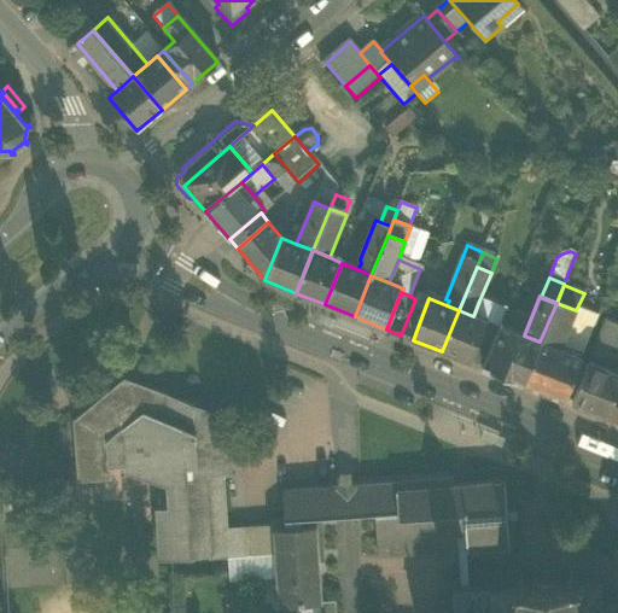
[(479,301),(473,316),(488,322),(500,327),(500,326),(506,310),(479,301)]
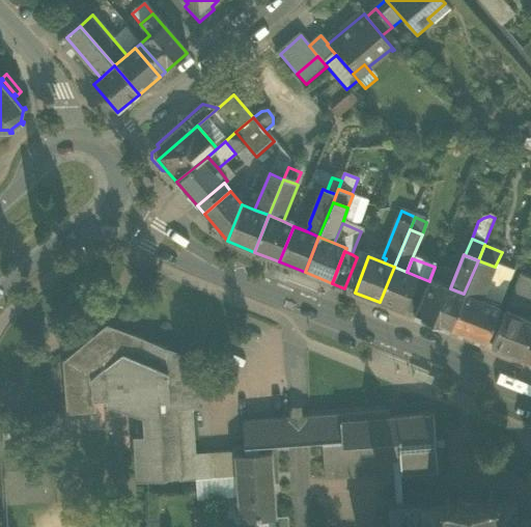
[(495,267),(478,260),(464,294),(493,305),(500,308),(514,273),(496,265),(495,267)]
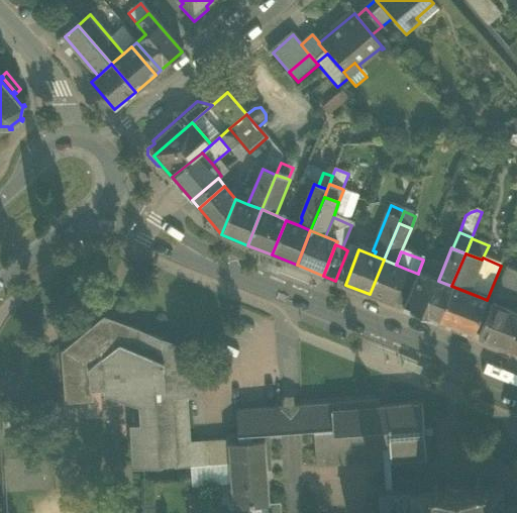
[(408,270),(396,265),(384,260),(370,294),(394,304),(395,302),(403,280),(408,270)]
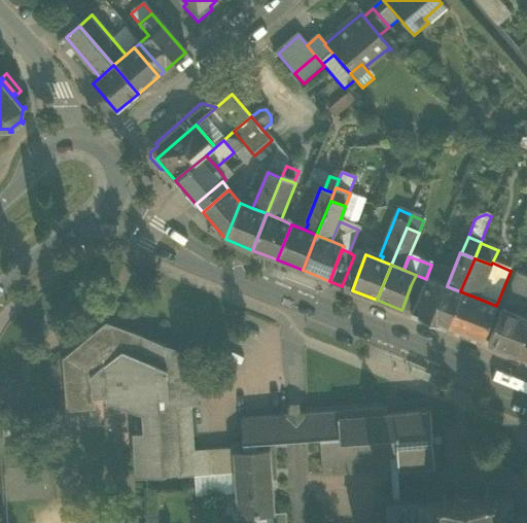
[(501,309),(526,318),(526,278),(516,274),(501,309)]
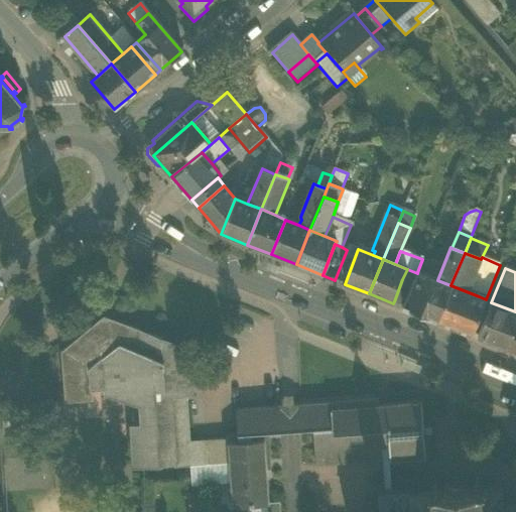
[(403,307),(409,309),(423,274),(417,272),(417,273),(412,283),(404,305),(403,307)]
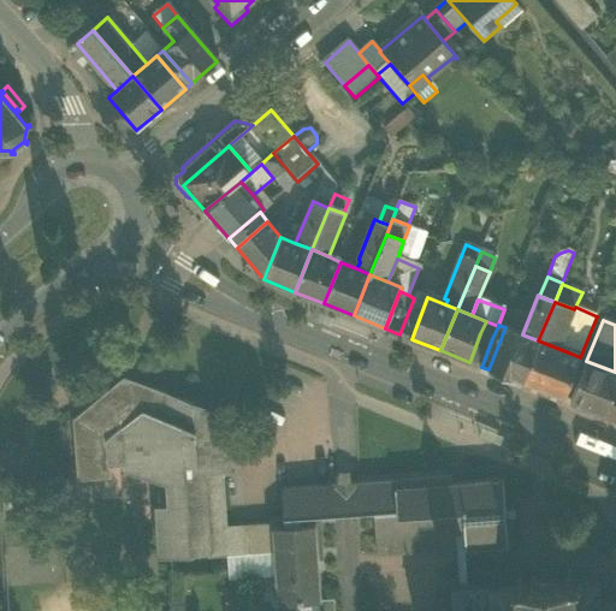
[(522,334),(505,327),(489,369),(521,383),(538,340),(522,334)]
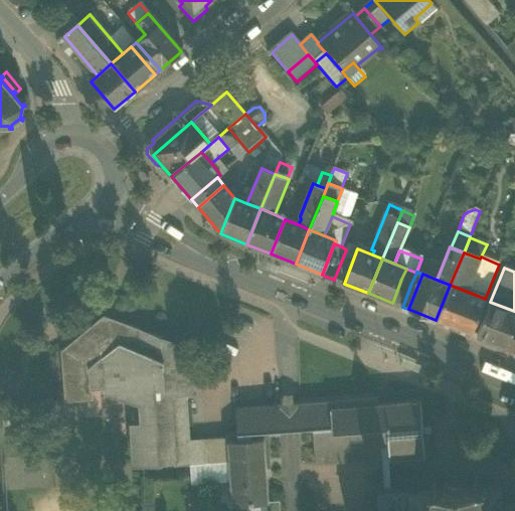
[(411,283),(401,279),(393,301),(403,305),(411,283)]
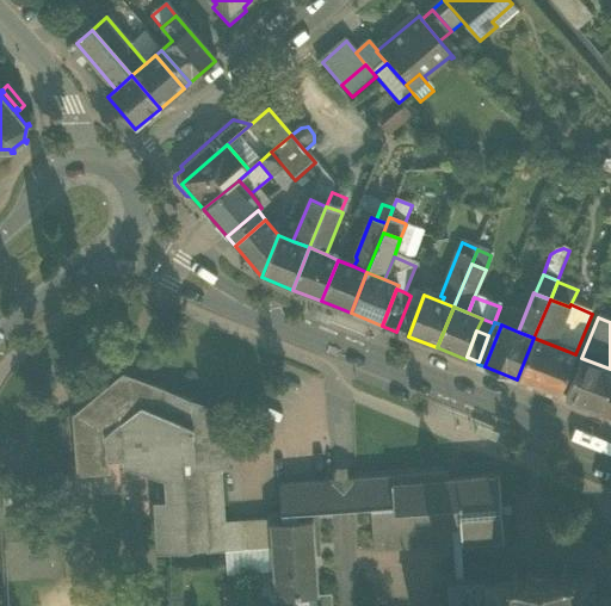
[(517,379),(550,393),(567,351),(534,338),(517,379)]
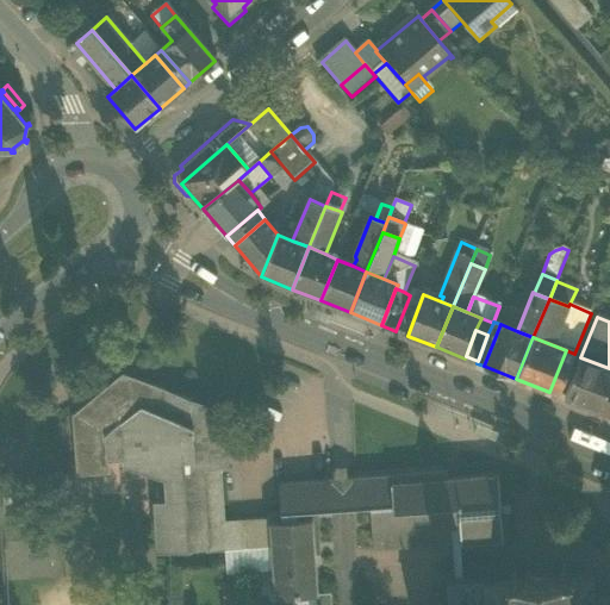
[(574,354),(566,350),(549,392),(556,395),(574,354)]
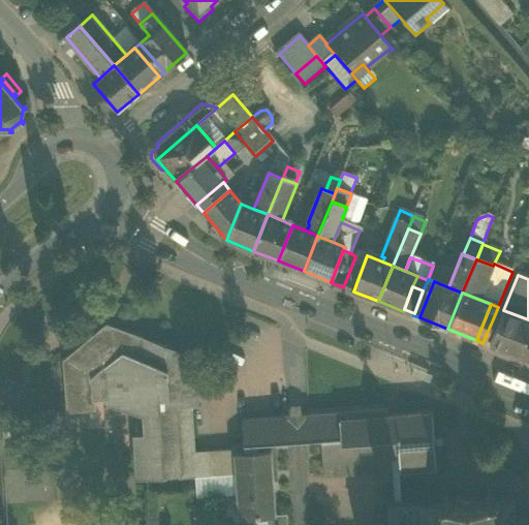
[(490,345),(519,358),(528,331),(528,319),(503,310),(490,345)]
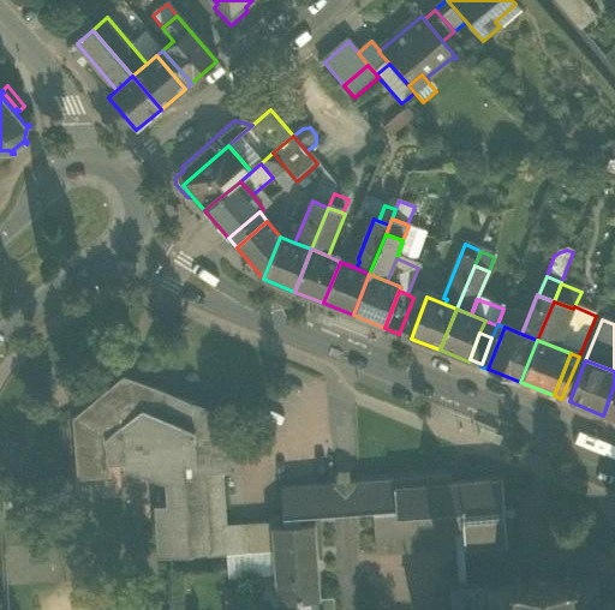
[(207,556),(208,558),(226,557),(228,557),(226,527),(222,476),(219,428),(208,424),(202,422),(195,426),(193,408),(195,406),(173,399),(166,405),(166,395),(124,380),(111,390),(113,417),(106,418),(105,416),(97,407),(85,417),(88,443),(75,444),(77,482),(111,479),(109,468),(123,467),(124,472),(139,471),(141,477),(156,476),(156,482),(173,480),(173,484),(172,484),(173,491),(174,491),(175,507),(174,507),(175,526),(157,527),(160,560),(174,558),(207,556)]
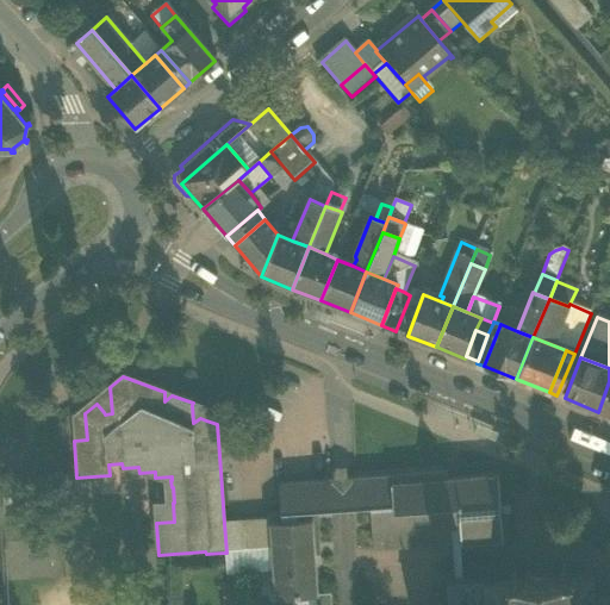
[(609,381),(598,412),(609,416),(609,381)]
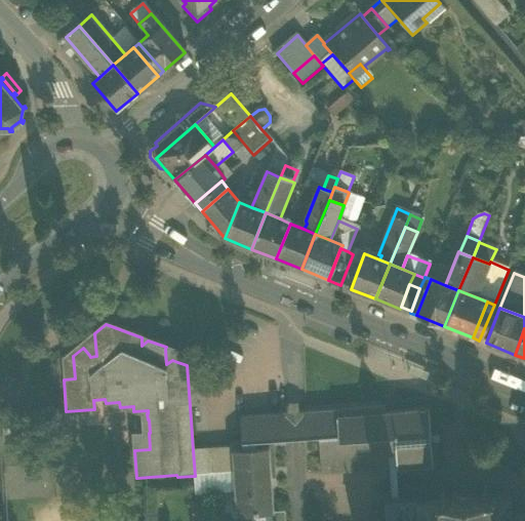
[(62,360),(64,379),(75,378),(73,356),(83,348),(89,355),(90,357),(96,356),(94,333),(62,360)]
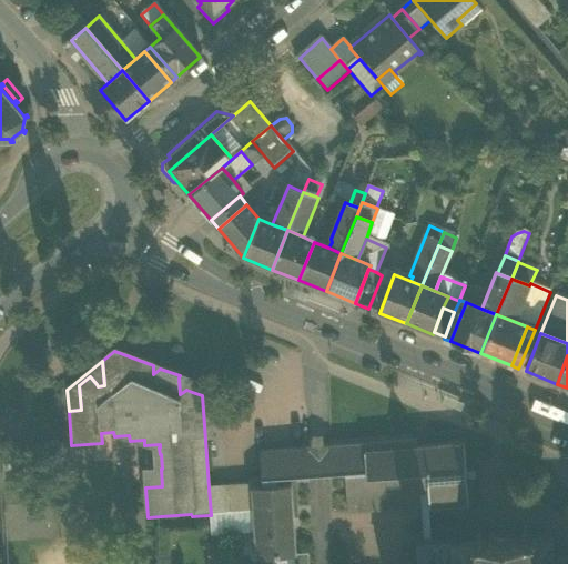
[(210,386),(180,375),(179,378),(180,394),(186,390),(192,392),(202,395),(205,440),(214,439),(210,386)]
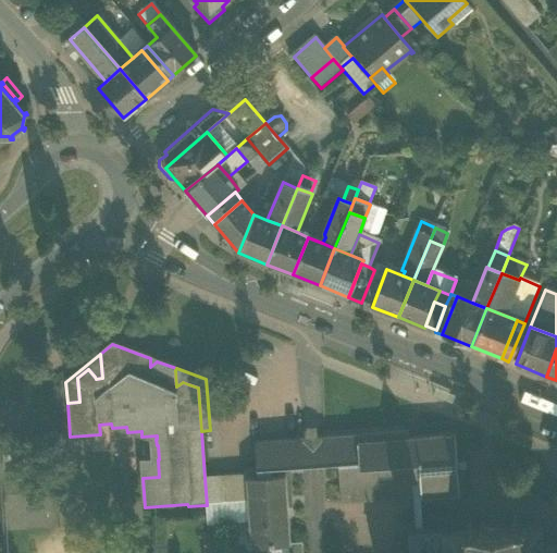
[(341,505),(412,500),(420,500),(459,496),(455,437),(409,441),(408,433),(321,440),(323,466),(338,465),(341,505)]
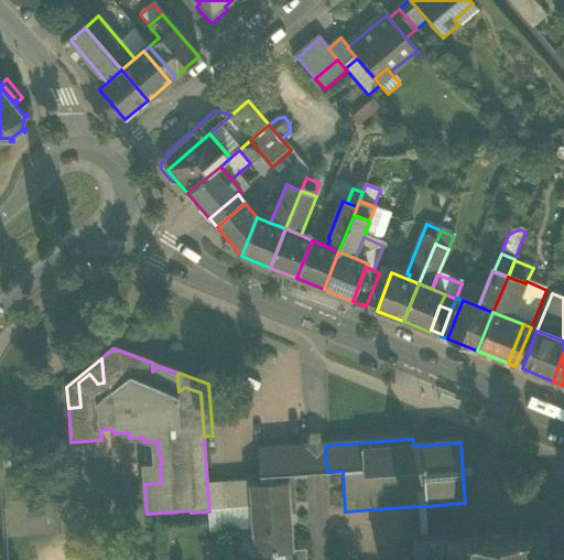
[(325,445),(306,447),(308,474),(327,472),(325,445)]
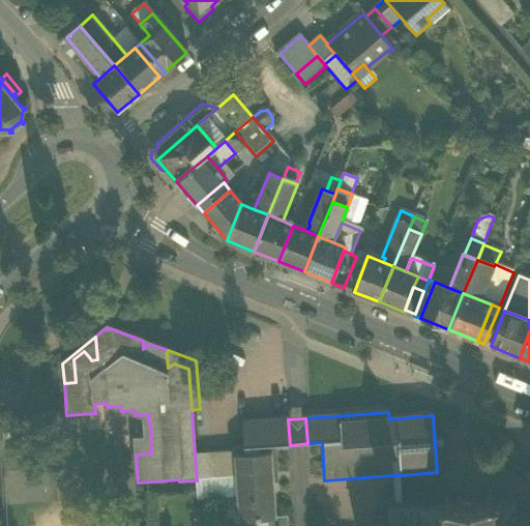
[(242,422),(244,447),(244,448),(269,446),(290,445),(288,419),(242,422)]
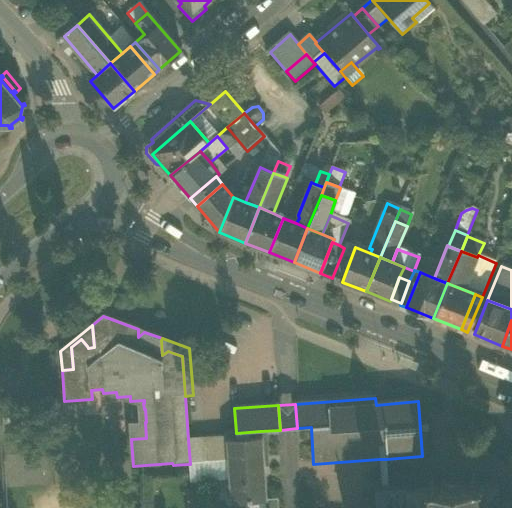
[(130,423),(131,439),(146,438),(145,422),(130,423)]
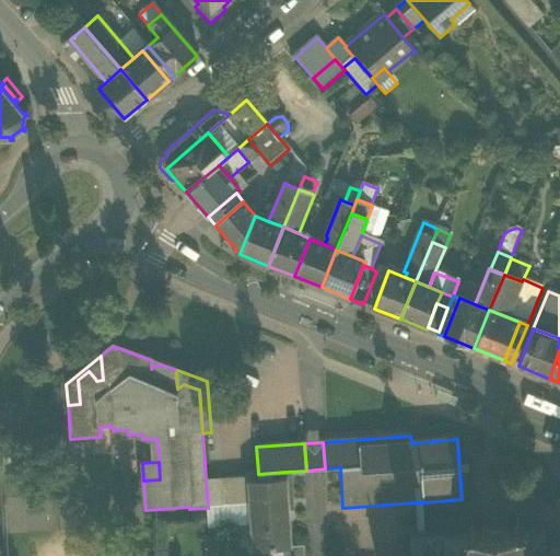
[(286,479),(284,472),(258,474),(258,473),(245,474),(245,478),(246,501),(248,501),(288,498),(287,479),(286,479)]
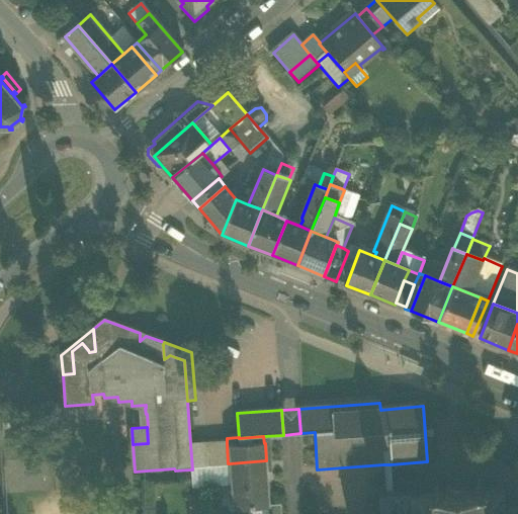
[(230,466),(230,463),(228,463),(227,442),(203,443),(205,468),(230,466)]
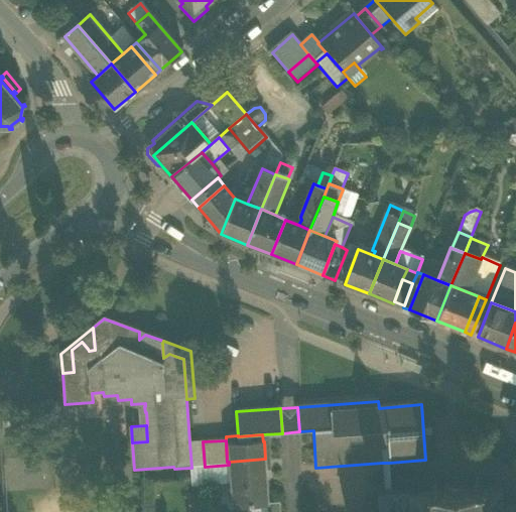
[(191,468),(205,467),(203,441),(189,442),(191,468)]
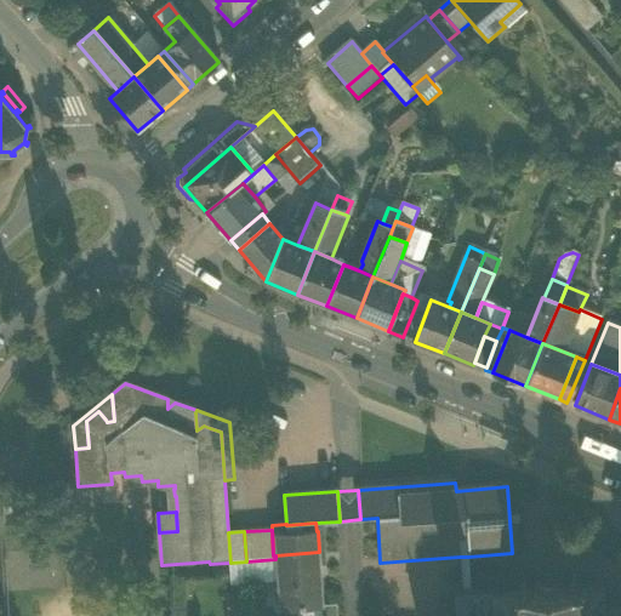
[(280,611),(302,610),(320,609),(324,609),(324,608),(319,552),(275,555),(275,559),(278,580),(280,611)]
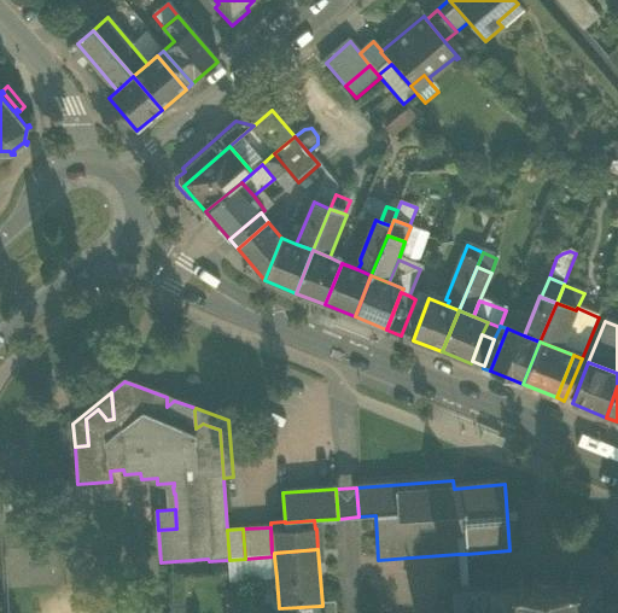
[(468,591),(466,554),(458,554),(460,591),(468,591)]
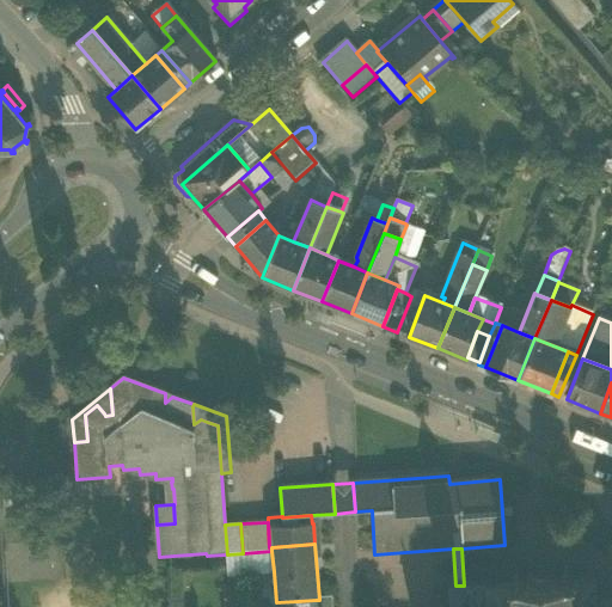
[(226,575),(274,571),(271,551),(243,553),(227,555),(225,555),(226,575)]
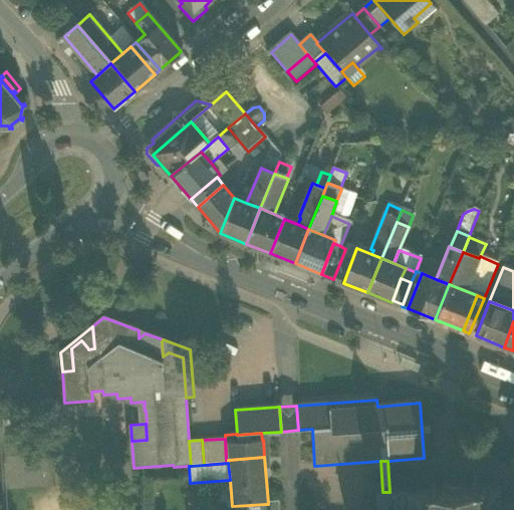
[(513,509),(513,503),(500,504),(499,491),(502,490),(502,487),(499,487),(499,484),(495,484),(495,487),(484,488),(484,486),(477,486),(477,480),(472,480),(472,486),(465,486),(464,482),(453,483),(442,483),(443,487),(435,487),(435,482),(430,482),(430,488),(423,489),(423,490),(413,491),(412,488),(409,488),(409,491),(398,491),(398,490),(393,490),(393,491),(390,492),(382,492),(379,492),(379,490),(376,490),(376,492),(375,492),(375,495),(377,495),(377,509),(513,509)]
